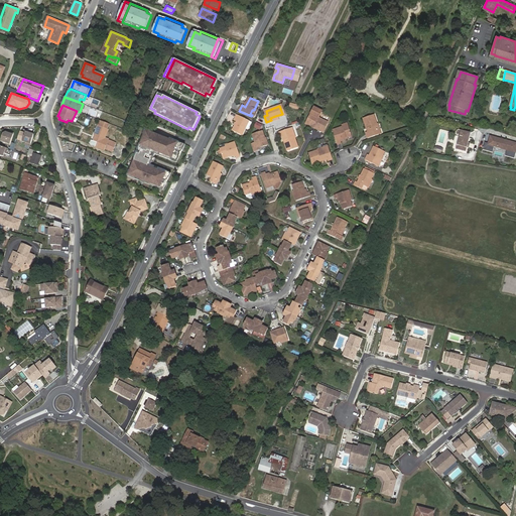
[(314,107),(306,123),(311,125),(313,125),(316,126),(315,127),(323,131),(328,122),(318,118),(321,111),(314,107)]
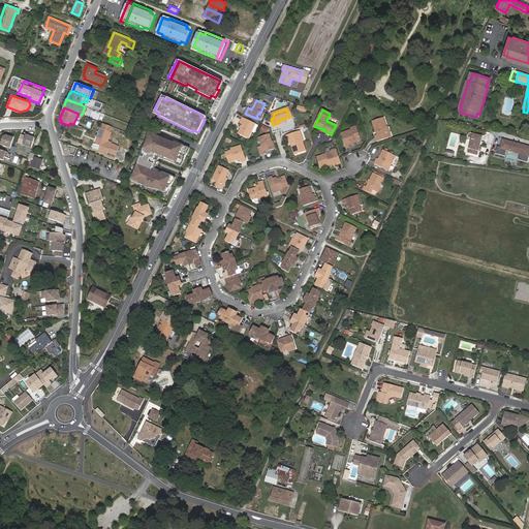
[(250,128),(253,122),(243,117),(241,123),(244,125),(240,133),(248,137),(252,129),(250,128)]
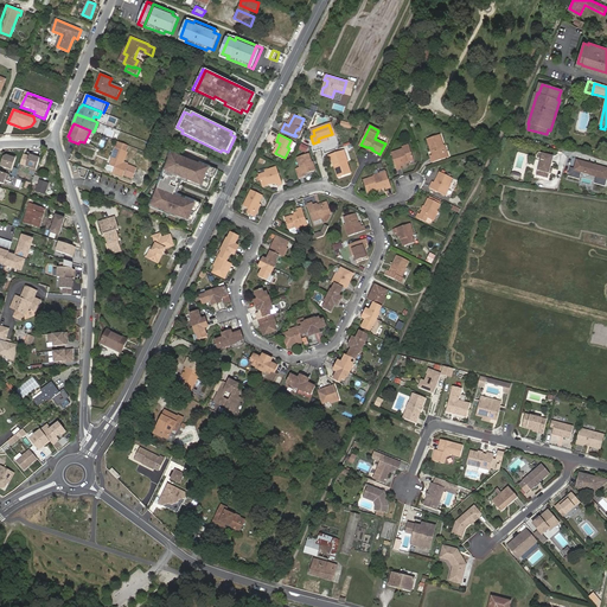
[(445,152),(439,135),(425,139),(428,149),(430,148),(433,154),(430,154),(429,155),(432,163),(445,158),(443,152),(445,152)]
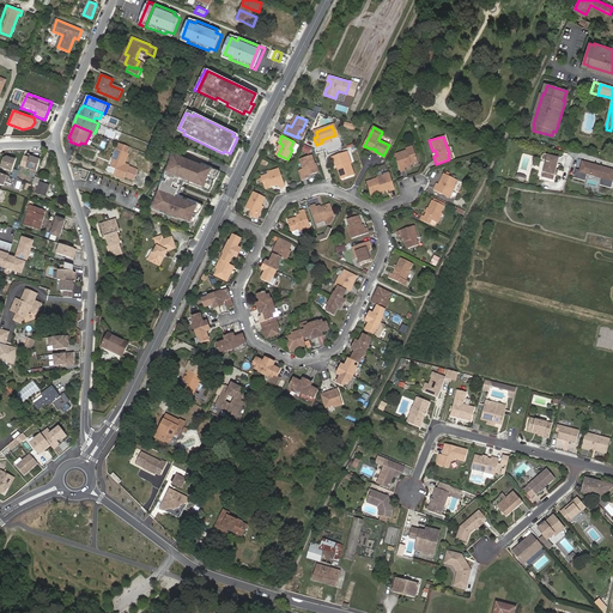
[(134,149),(121,144),(117,152),(131,156),(134,149)]
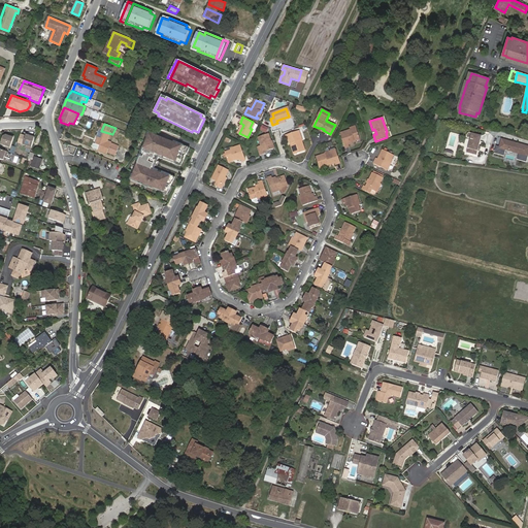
[(352,130),(340,134),(345,150),(349,149),(348,145),(352,144),(351,142),(359,140),(356,131),(352,132),(352,130)]
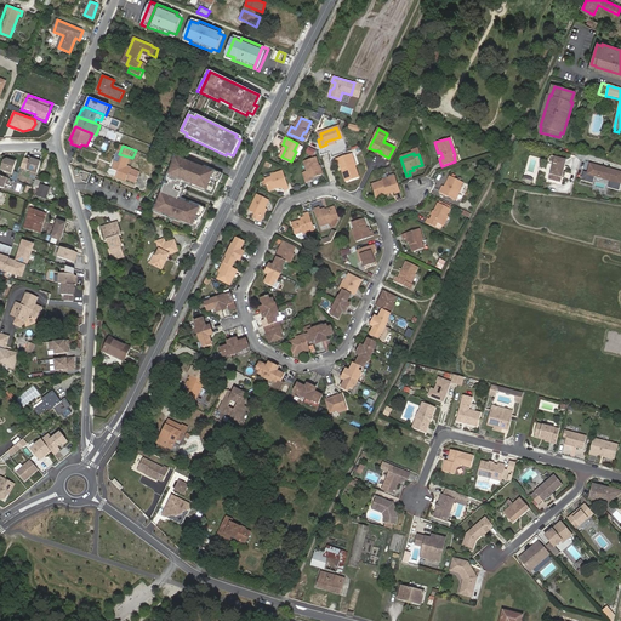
[(118,164),(117,166),(114,172),(112,177),(117,180),(126,183),(126,181),(138,186),(143,176),(131,170),(131,169),(127,167),(132,158),(119,154),(115,163),(118,164)]
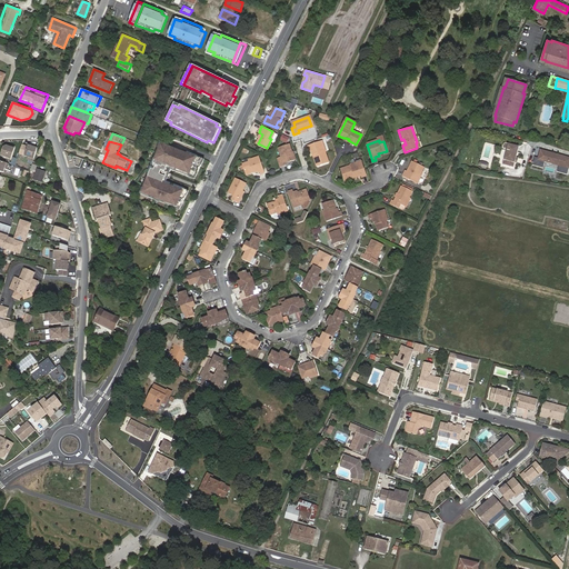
[(321,147),(319,141),(308,146),(310,150),(311,150),(315,149),(316,153),(312,155),(317,166),(328,162),(323,147),(321,147)]
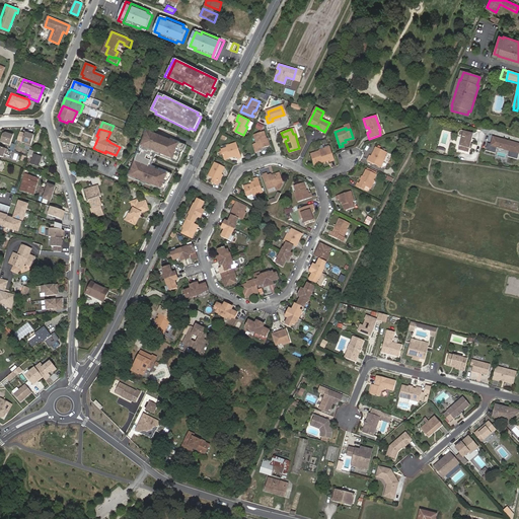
[(151,167),(155,155),(177,164),(187,146),(145,131),(127,177),(163,192),(171,175),(151,167)]
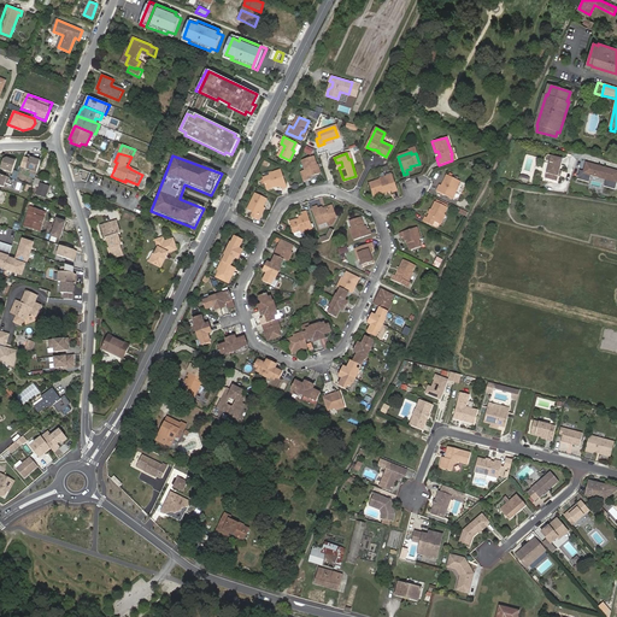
[(563,159),(548,156),(546,157),(545,160),(546,163),(550,163),(545,178),(557,182),(558,177),(559,171),(563,159)]
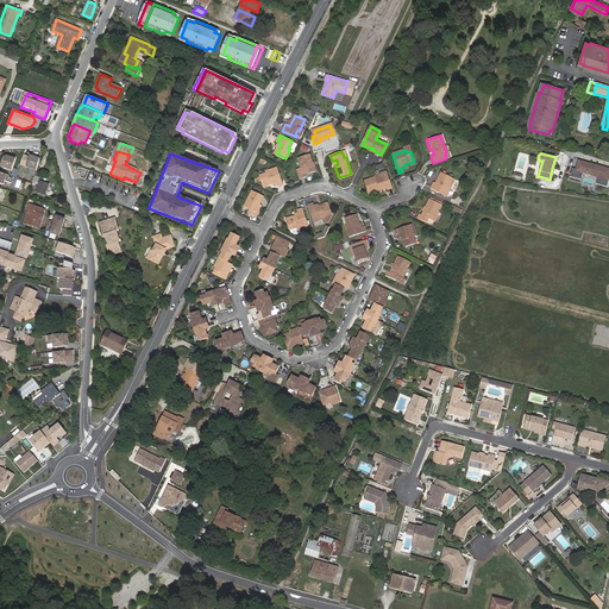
[(36,173),(41,159),(31,156),(27,168),(31,169),(30,171),(36,173)]
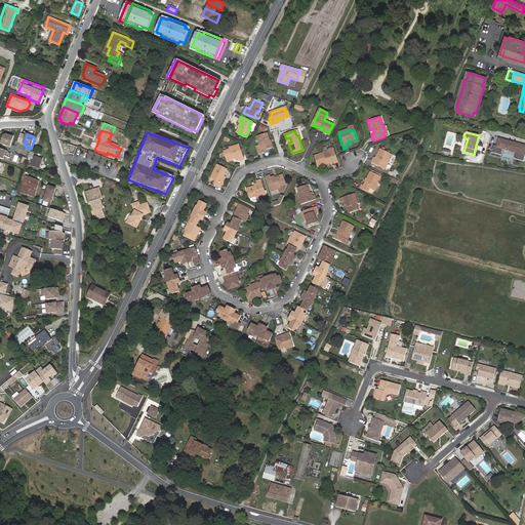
[(1,144),(10,148),(14,136),(10,135),(10,136),(6,135),(3,136),(1,144)]
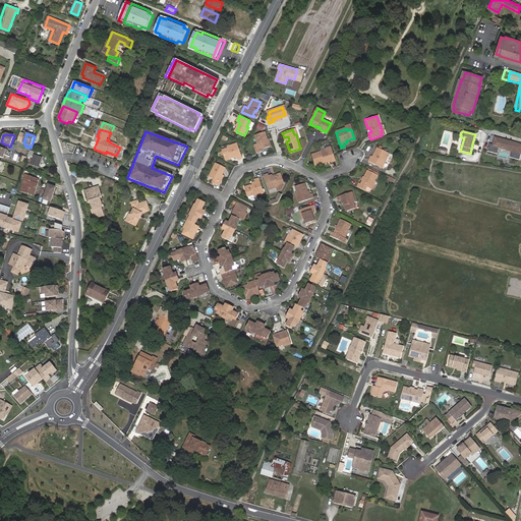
[(263,134),(253,137),(255,146),(248,148),(251,155),(258,153),(257,151),(267,148),(263,134)]
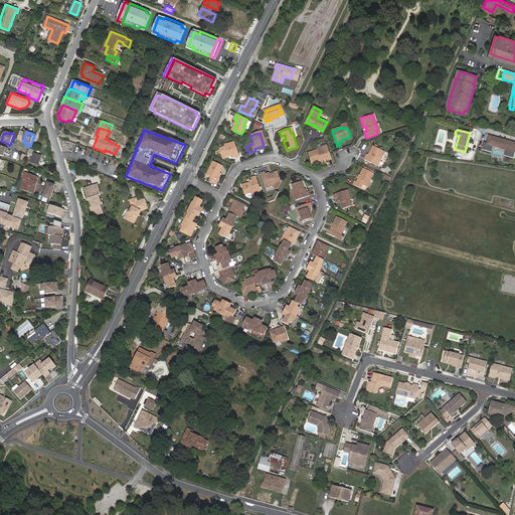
[(491,144),(483,142),(481,149),(491,152),(492,146),(493,145),(505,148),(505,149),(504,155),(512,157),(514,147),(514,142),(493,136),(491,144)]
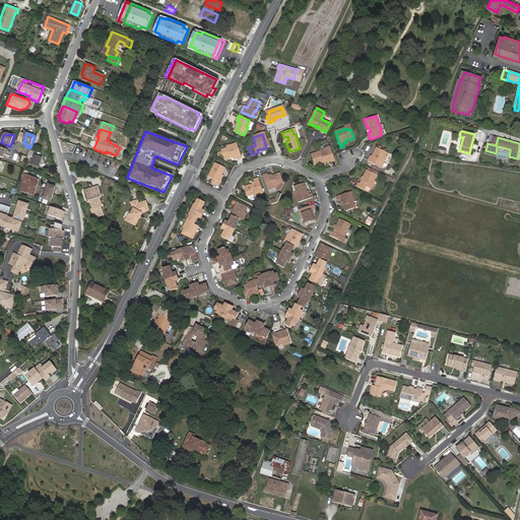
[(234,154),(234,156),(235,157),(238,156),(239,158),(243,157),(237,142),(226,146),(226,148),(221,149),(224,156),(234,154)]
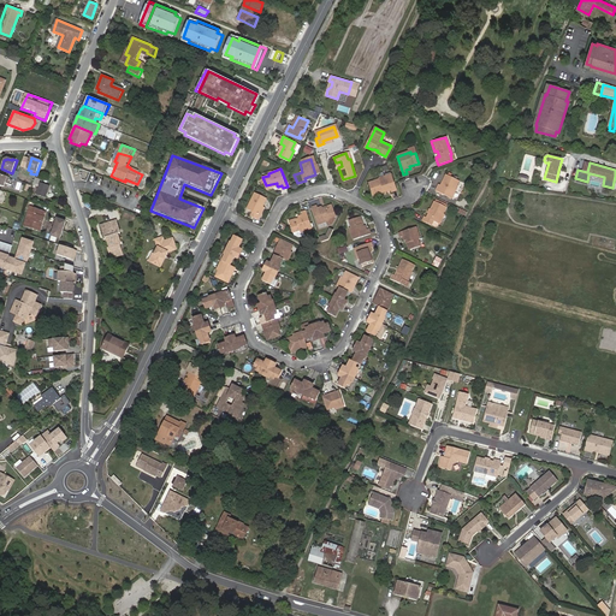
[(434,190),(448,196),(452,187),(455,188),(458,179),(446,172),(440,184),(438,183),(434,190)]
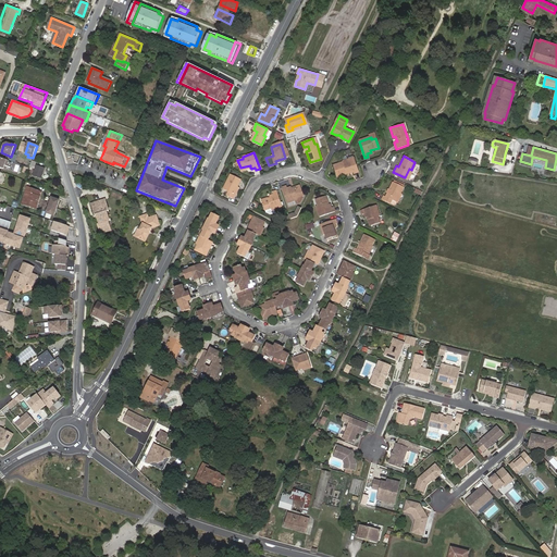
[(349,161),(348,159),(333,164),(337,175),(346,172),(346,170),(350,169),(350,171),(351,173),(358,171),(355,159),(349,161)]
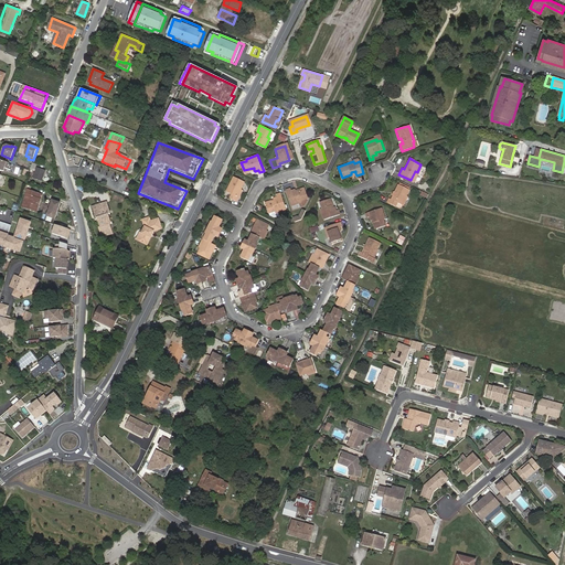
[(45,171),(36,169),(33,179),(42,182),(45,171)]
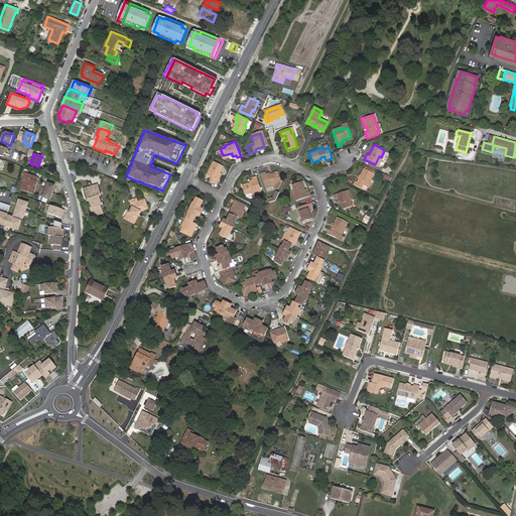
[(218,179),(221,173),(224,166),(214,162),(208,174),(213,177),(211,180),(217,183),(219,180),(218,179)]
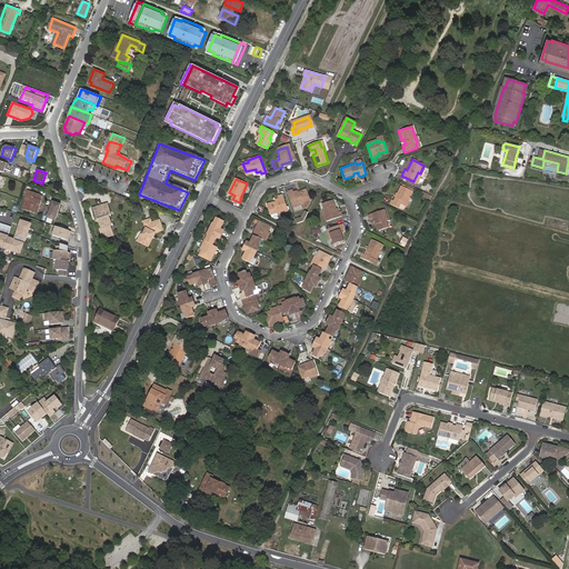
[(401,203),(409,189),(399,183),(392,199),(390,198),(388,201),(397,206),(398,202),(401,203)]
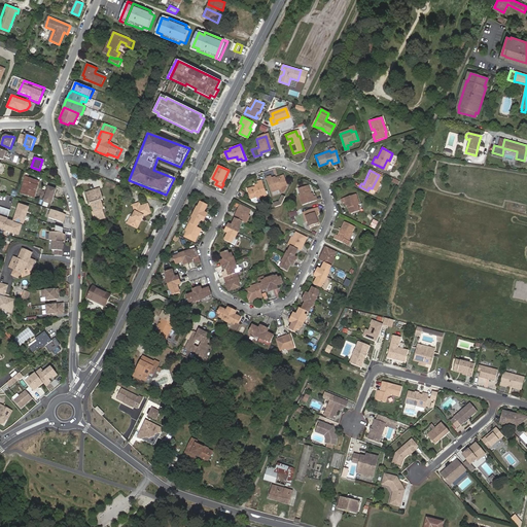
[(277,180),(276,178),(276,177),(272,179),(271,176),(269,177),(274,192),(280,190),(283,189),(283,187),(285,186),(287,185),(284,178),(277,180)]
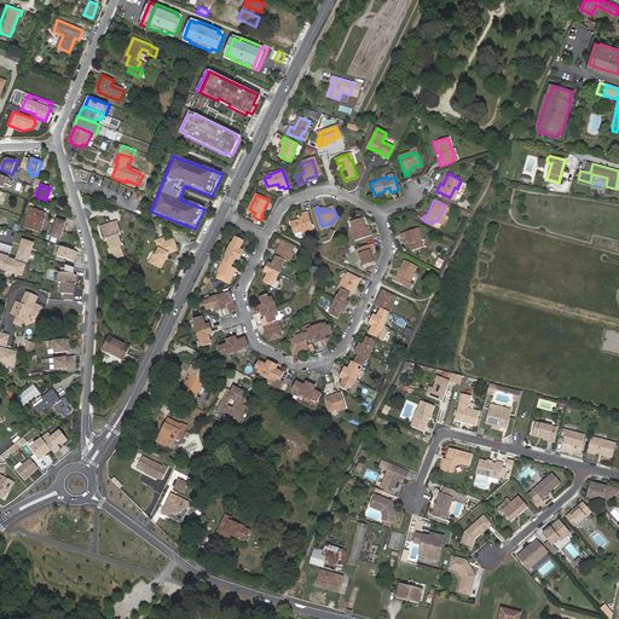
[(47,214),(30,209),(24,227),(41,232),(47,214)]
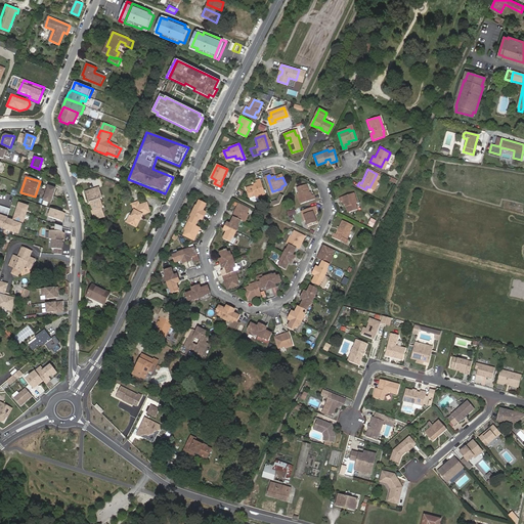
[(253,188),(245,191),(246,198),(252,195),(253,199),(263,195),(258,180),(255,181),(255,184),(252,185),(253,188)]
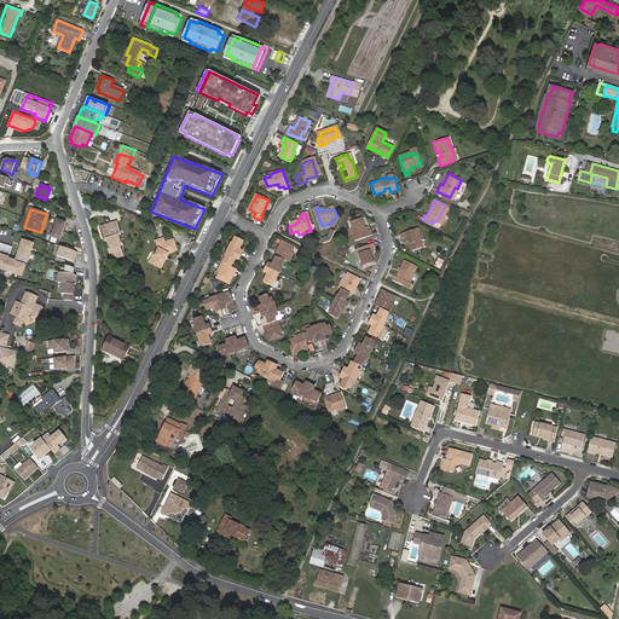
[(364,227),(360,217),(351,220),(353,226),(350,226),(354,239),(371,235),(370,230),(368,230),(366,227),(364,227)]
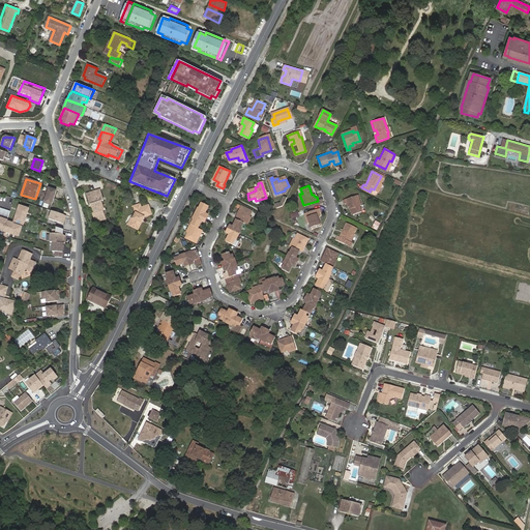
[(52,206),(57,192),(49,188),(45,203),(52,206)]
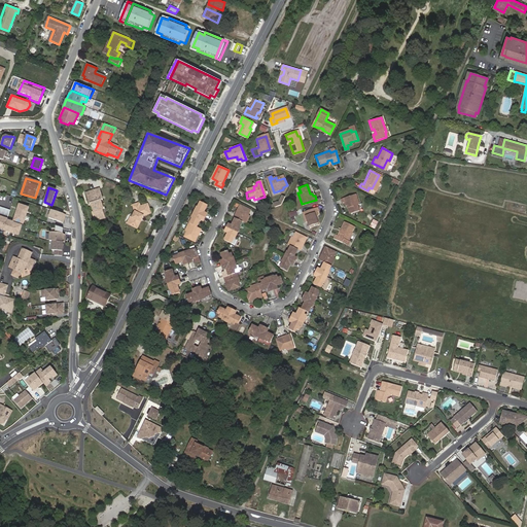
[(102,190),(89,195),(92,205),(94,205),(95,208),(96,212),(94,212),(96,218),(106,215),(104,209),(105,209),(103,201),(105,200),(102,190)]
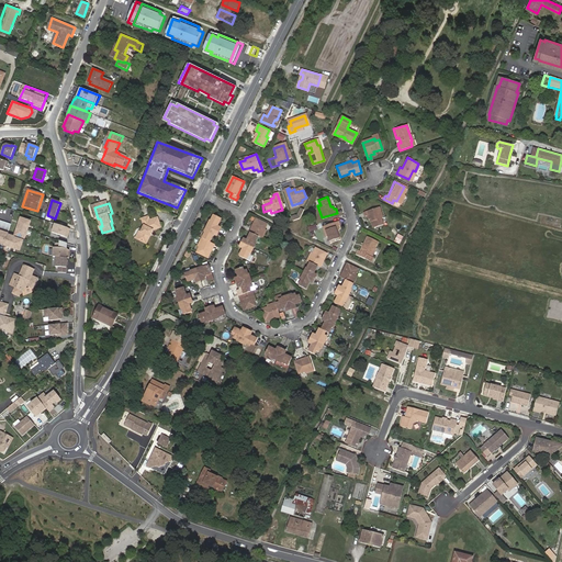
[(379,205),(363,211),(364,214),(367,213),(368,217),(370,216),(373,225),(383,222),(381,216),(382,216),(379,205)]
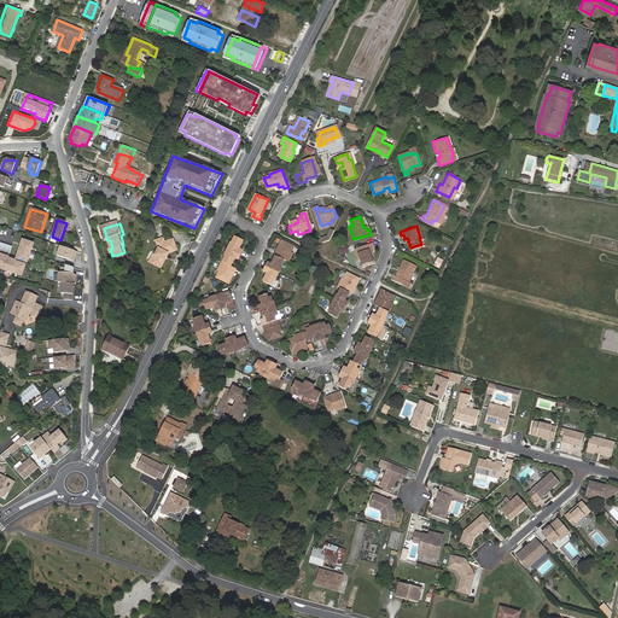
[(326,237),(320,239),(321,243),(328,240),(333,231),(331,229),(326,238),(326,237)]
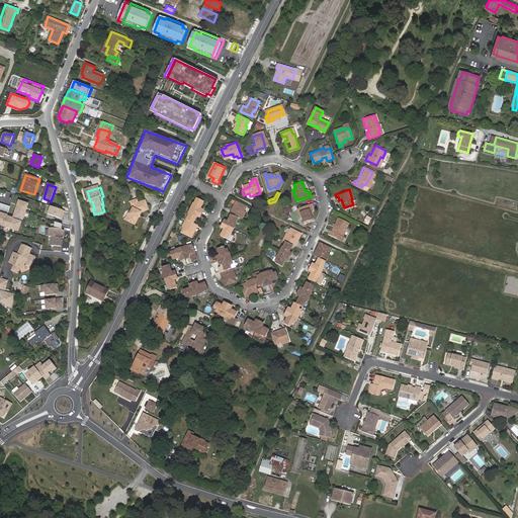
[(193,202),(190,207),(202,212),(203,209),(206,202),(196,197),(194,202),(193,202)]
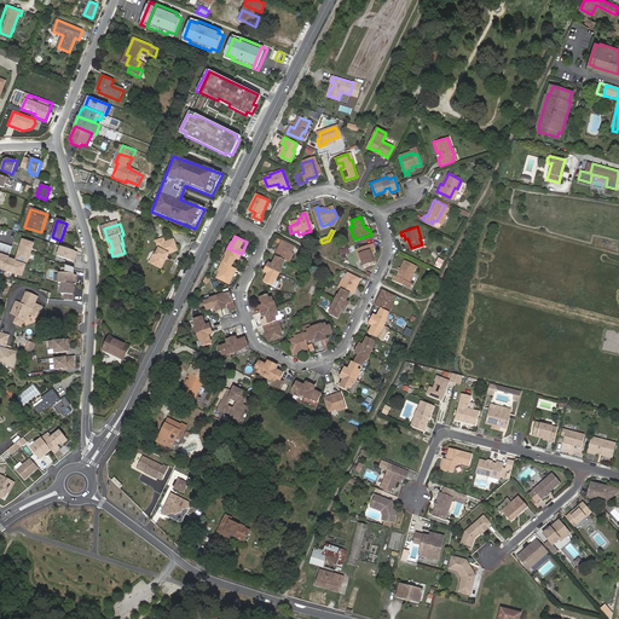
[(157,258),(155,265),(163,268),(169,256),(178,252),(173,239),(165,243),(163,238),(155,241),(160,254),(157,258)]
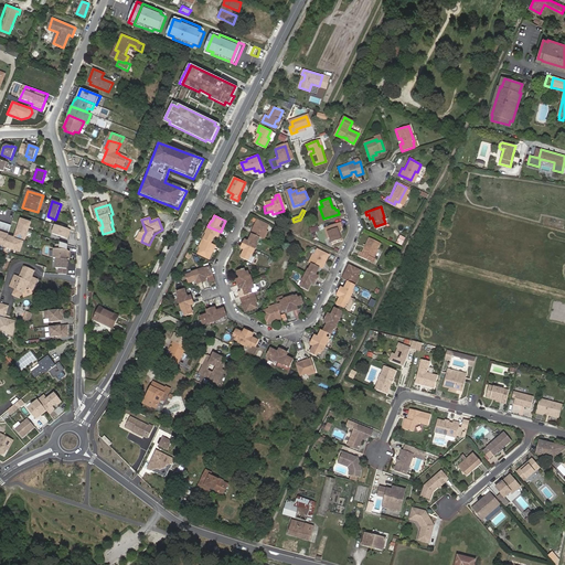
[(253,232),(260,235),(265,237),(268,230),(266,228),(268,223),(257,219),(252,231),(253,232)]
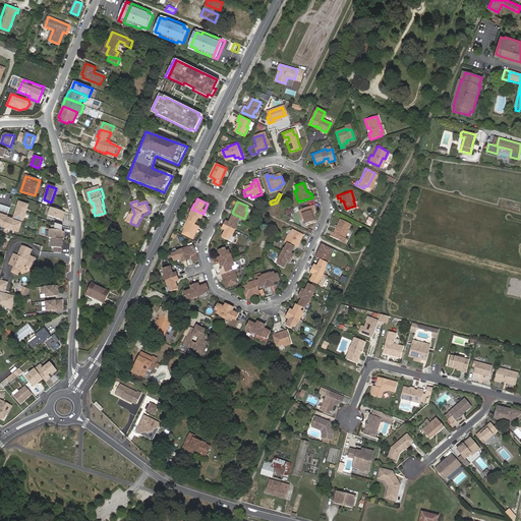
[(14,219),(22,221),(27,206),(19,203),(14,219)]
